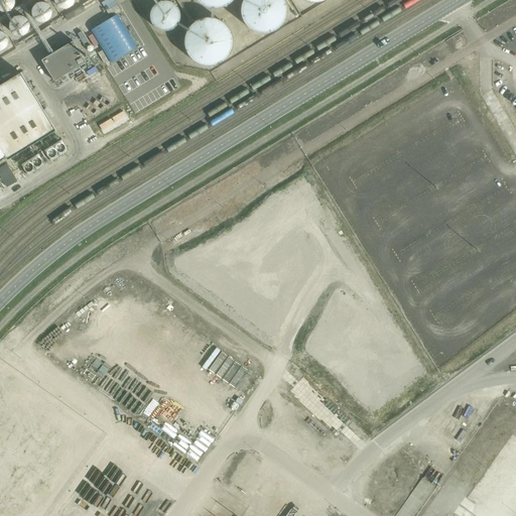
[(0,0),(0,12),(1,13),(5,14),(10,13),(14,10),(16,6),(16,1),(15,0),(0,0)]
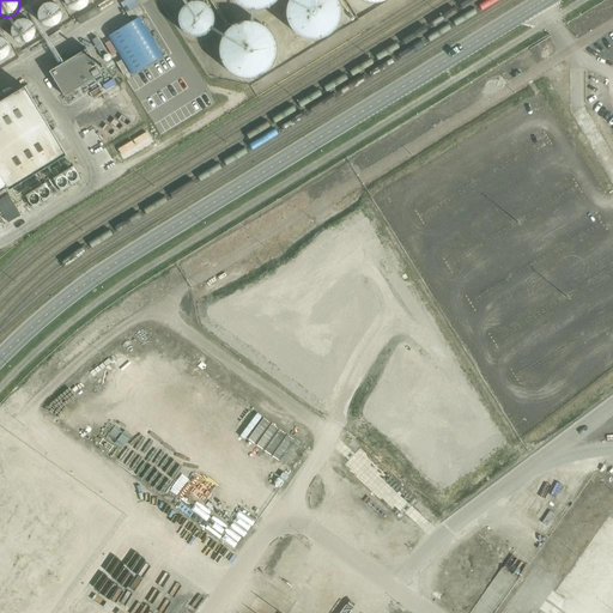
[(183,31),(194,36),(207,34),(216,24),(217,12),(210,1),(207,0),(184,0),(178,7),(177,20),(183,31)]
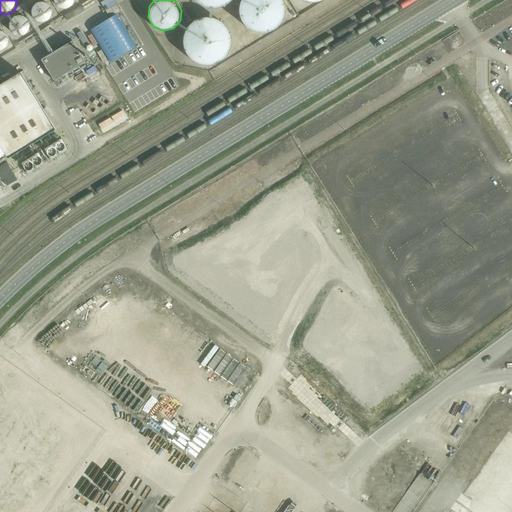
[(240,0),(238,6),(240,18),(247,27),(257,33),(269,33),(279,27),(286,17),(287,6),(284,0),(240,0)]
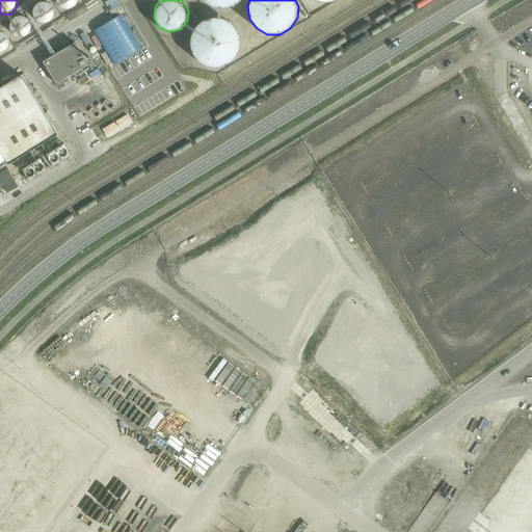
[(34,19),(38,22),(44,23),(48,22),(52,19),(54,15),(54,9),(52,5),(48,2),(44,1),(38,2),(34,5),(32,9),(32,15),(34,19)]
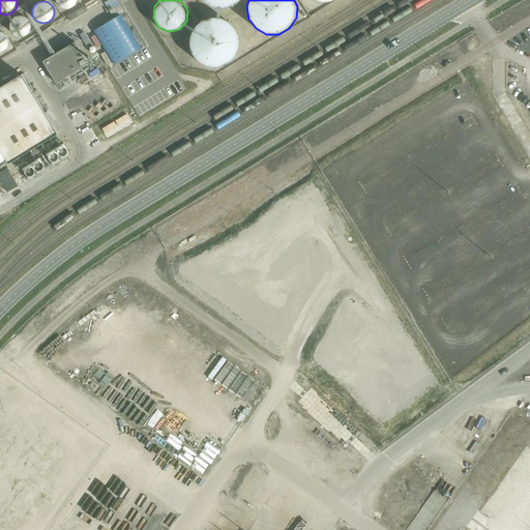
[(12,31),(17,34),(21,35),(26,34),(30,31),(32,27),(32,22),(30,18),(26,15),(21,13),(17,15),(12,18),(10,22),(10,27),(12,31)]
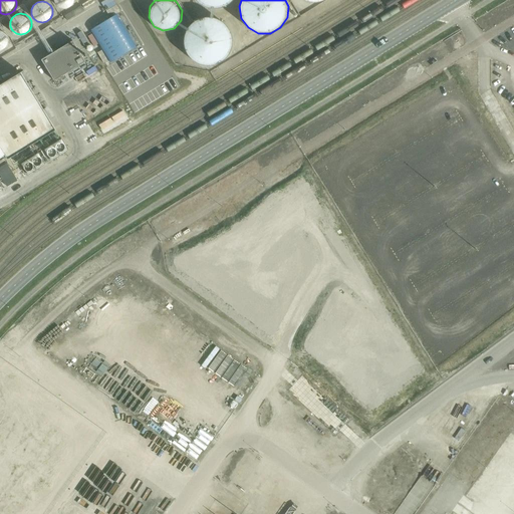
[(116,15),(90,30),(110,63),(137,47),(116,15)]
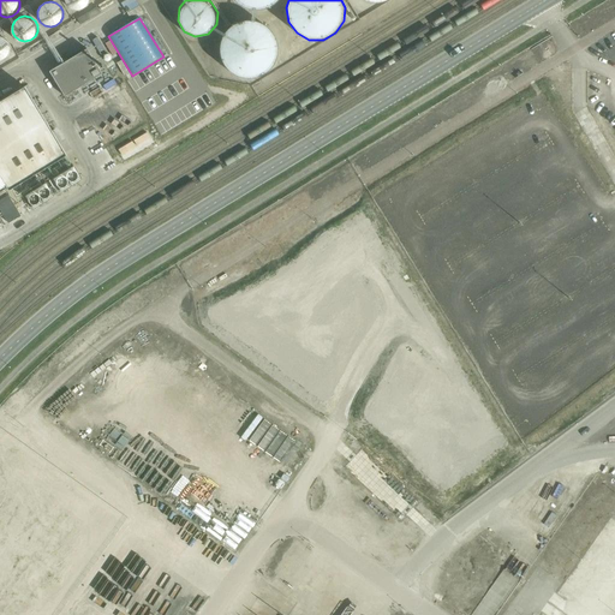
[(221,46),(222,59),(230,70),(242,77),(255,77),(267,73),(275,64),(279,51),(278,39),(270,28),(258,21),(245,19),(233,24),(225,34),(221,46)]
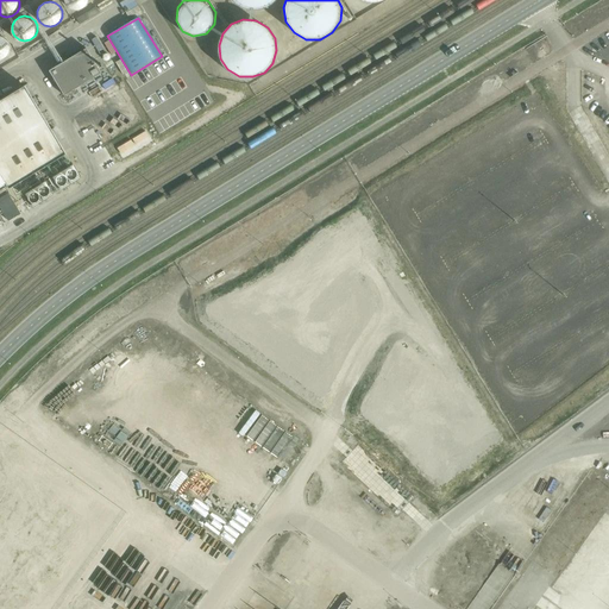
[(0,55),(5,55),(10,51),(12,45),(12,41),(10,35),(5,32),(0,30),(0,55)]
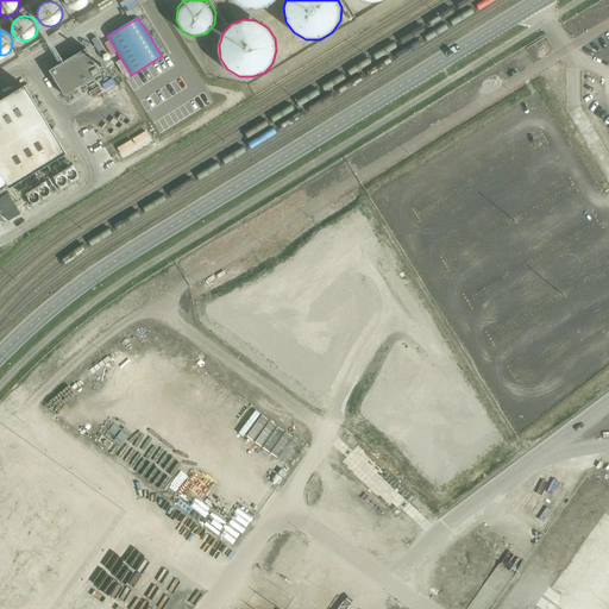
[(49,71),(64,96),(101,74),(86,49),(49,71)]
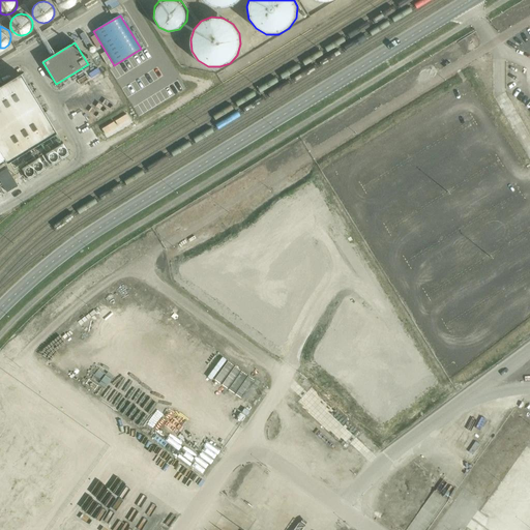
[(55,136),(20,77),(0,88),(0,159),(3,158),(6,165),(55,136)]
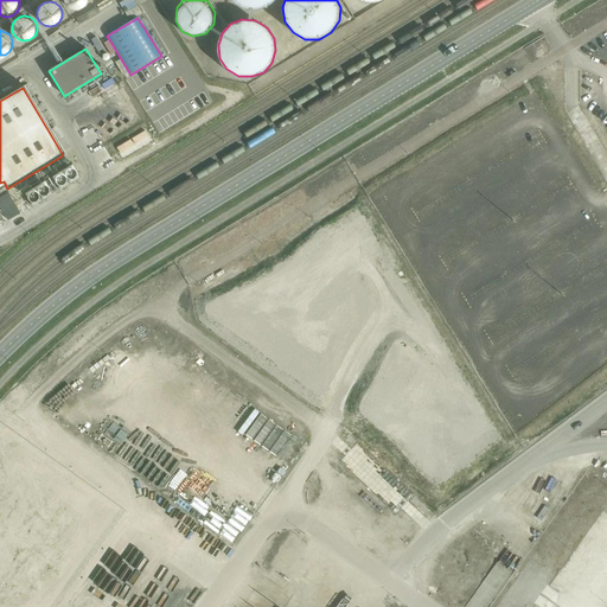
[(0,208),(8,221),(20,213),(8,195),(0,199),(0,208)]
